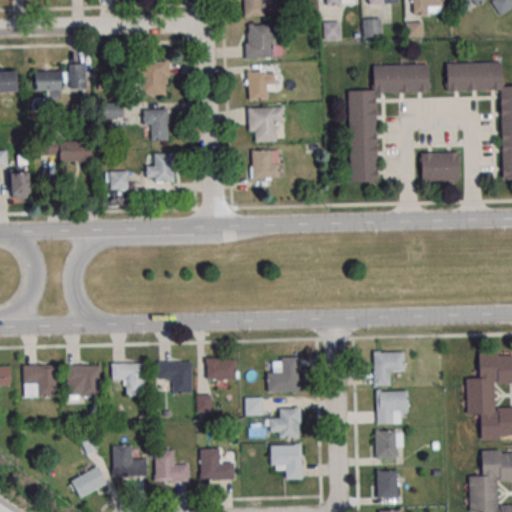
[(271,5),(271,0),(243,0),(243,17),(263,17),(263,5),(271,5)]
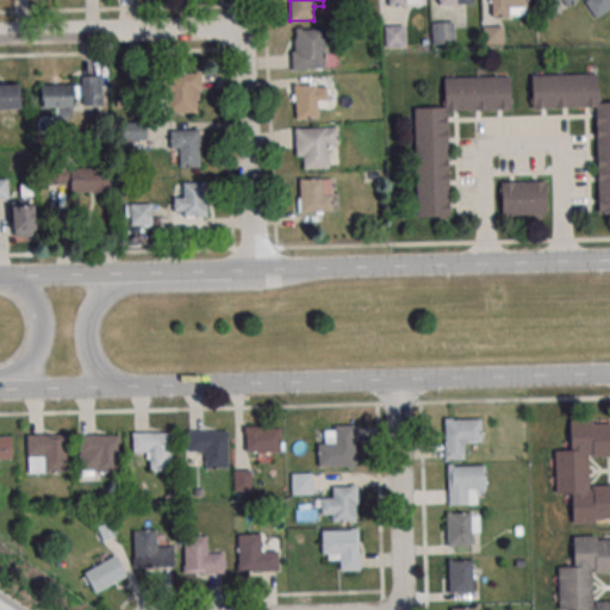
[(490,0),(491,16),(526,16),(526,0),(490,0)]
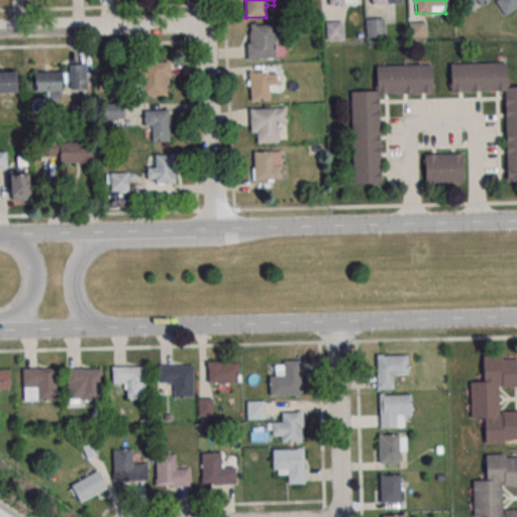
[(459,0),(469,12),(485,0),(459,0)]
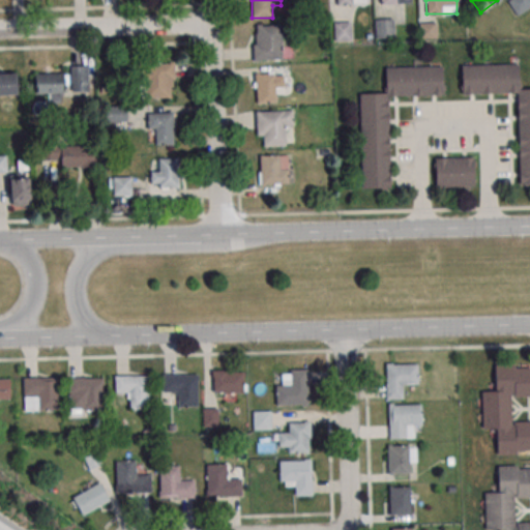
[(529,7),(529,1),(529,0),(506,0),(507,0),(517,17),(529,7)]
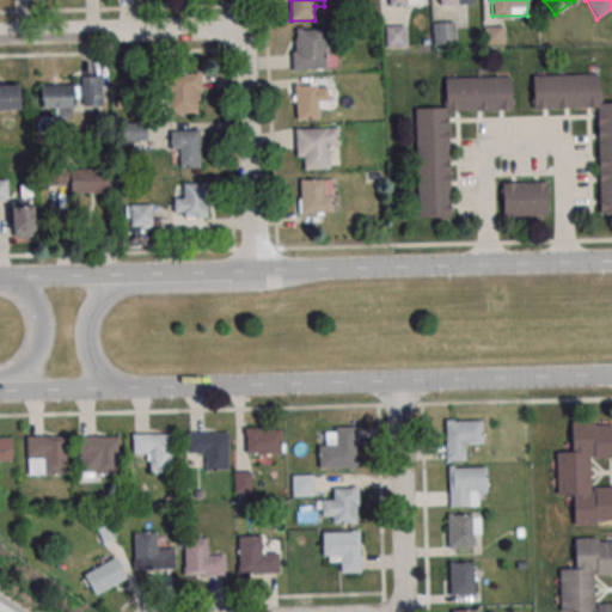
[(454,44),(454,23),(434,23),(434,44),(454,44)]
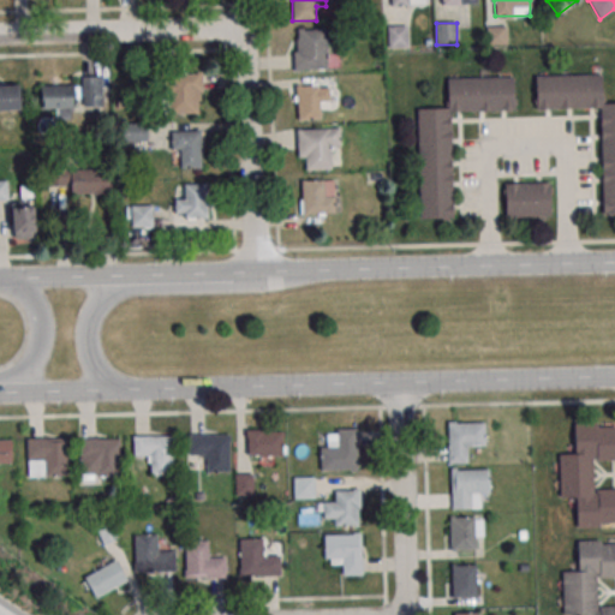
[(388,25),(388,48),(407,48),(407,25),(388,25)]
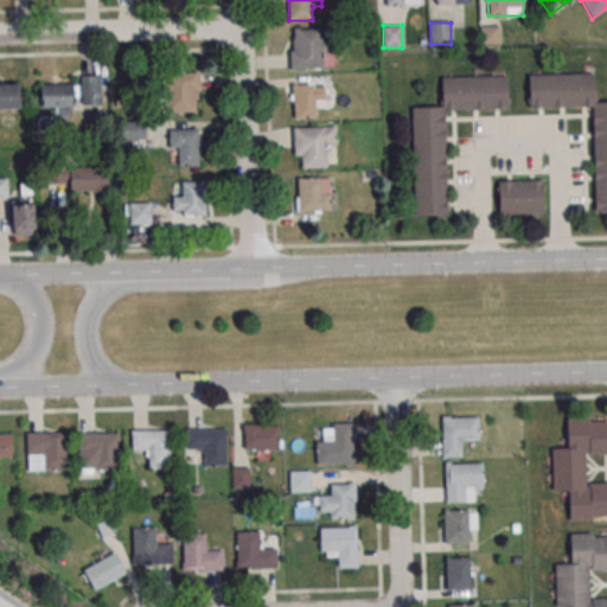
[(499,44),(499,25),(480,25),(480,44),(499,44)]
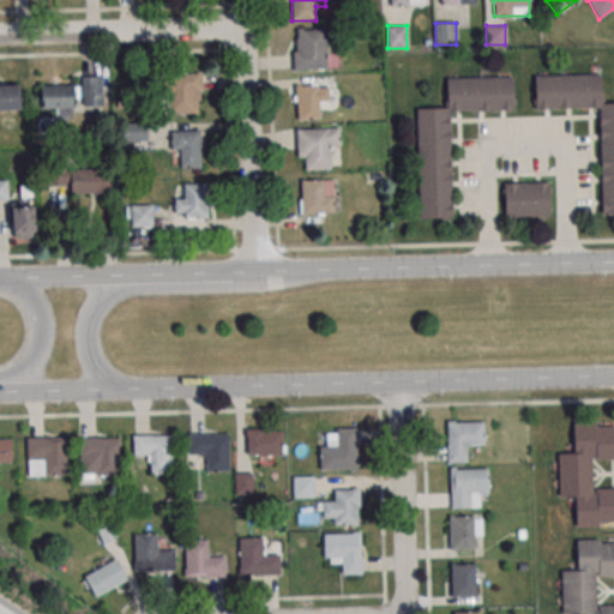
[(327,70),(327,29),(294,29),(294,70),(327,70)]
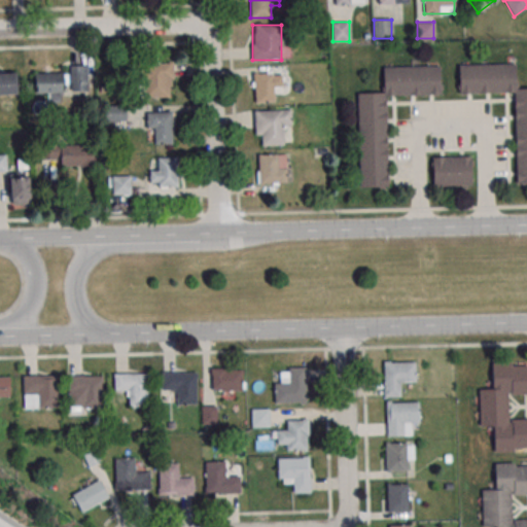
[(142,97),(172,97),(172,63),(142,63),(142,97)]
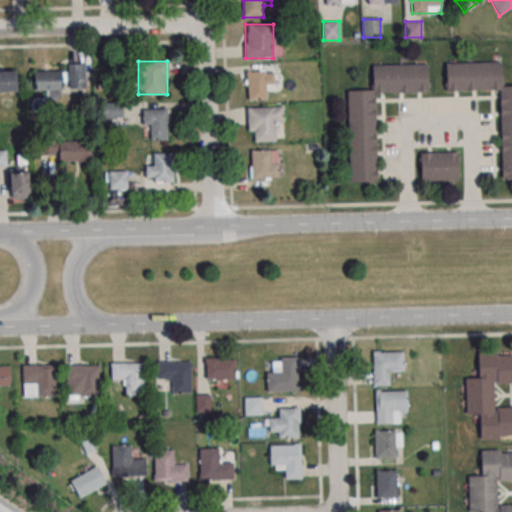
[(501,61),(445,62),(446,91),(500,91),(501,179),(511,179),(511,85),(501,86),(501,61)]
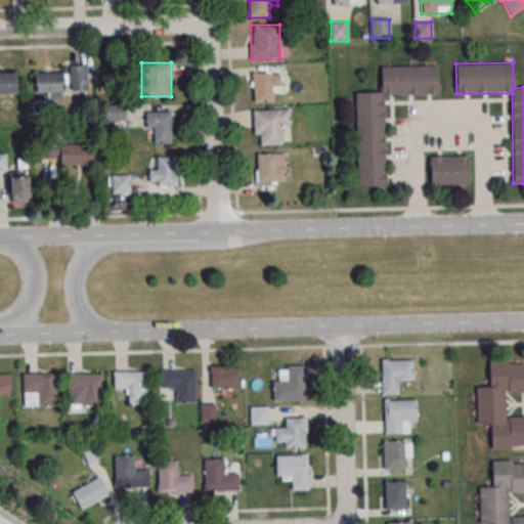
[(87,64),(67,66),(68,91),(88,91),(87,64)]
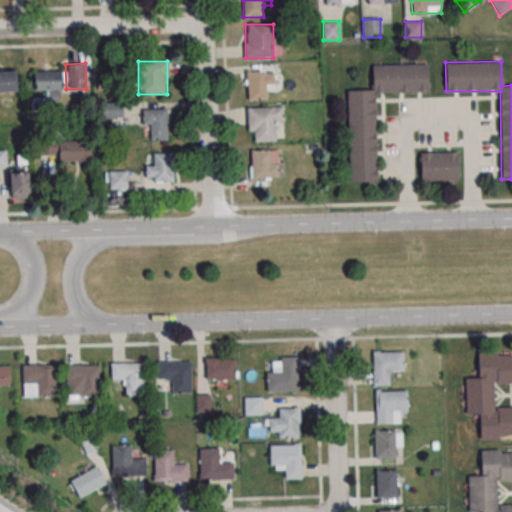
[(429,92),(429,64),(373,65),(373,90),(348,90),(349,182),(377,182),(375,93),(429,92)]
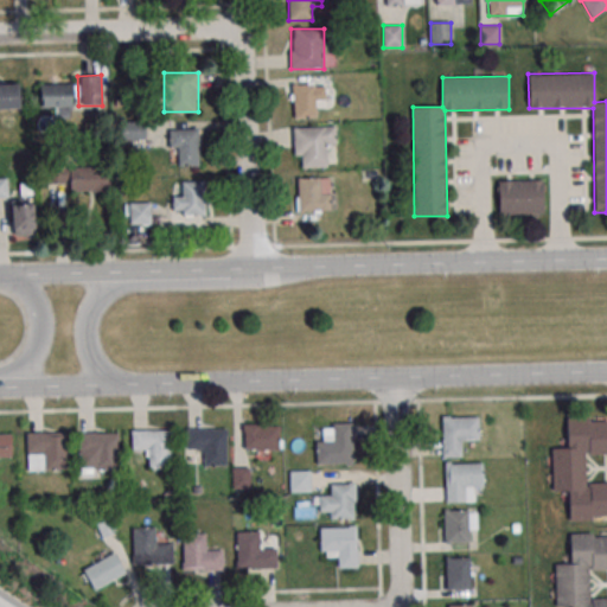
[(0,80),(0,109),(20,109),(20,80),(0,80)]
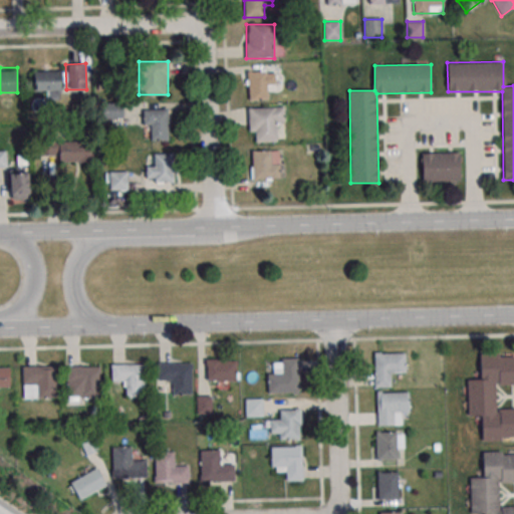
[(62,70),(34,70),(34,91),(62,91),(62,70)]
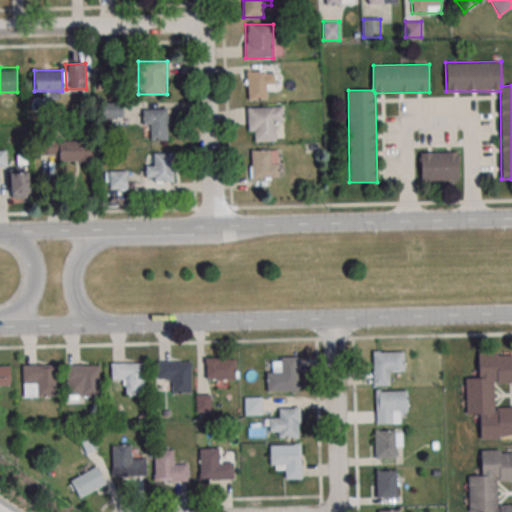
[(273,89),(273,71),(245,71),(245,99),(267,99),(267,89),(273,89)]
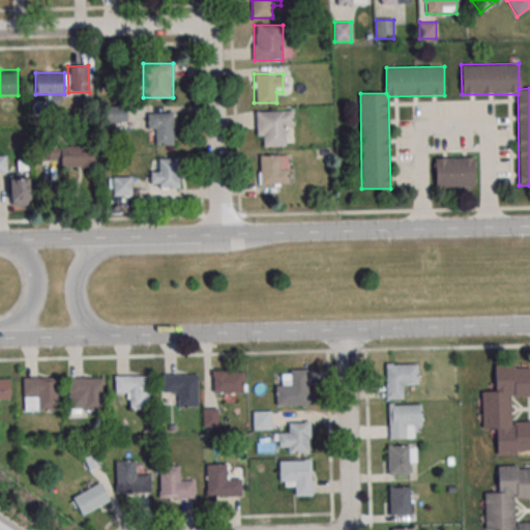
[(126,122),(126,105),(104,105),(104,122),(126,122)]
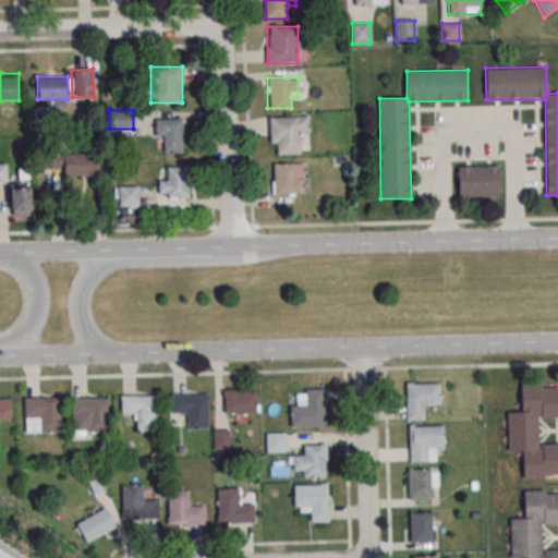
[(299,154),(299,134),(308,133),(308,114),(270,116),(271,154),(299,154)]
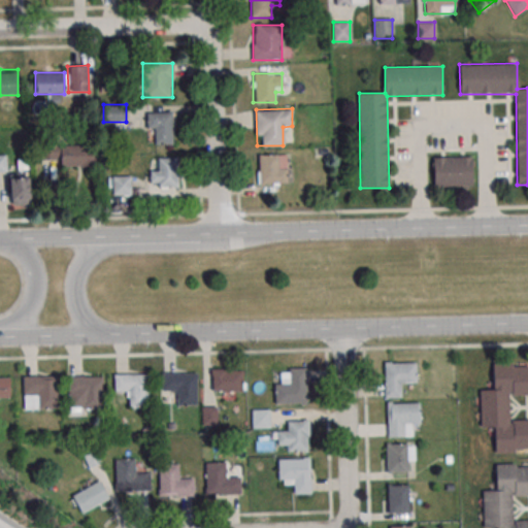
[(172,143),(172,112),(147,112),(147,134),(150,134),(150,143),(172,143)]
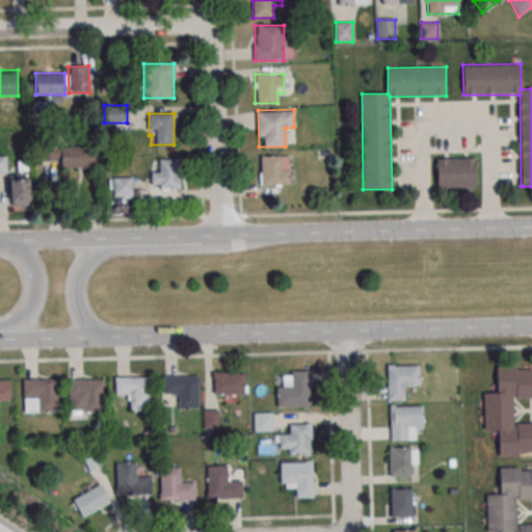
[(61,167),(97,167),(97,145),(44,145),(44,160),(61,160),(61,167)]
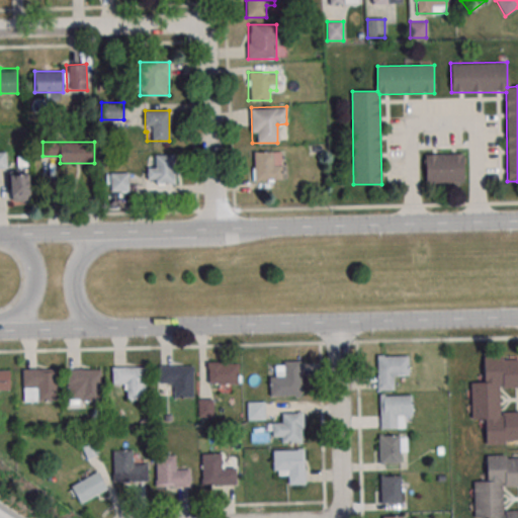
[(252,181),(282,181),(282,152),(252,152),(252,181)]
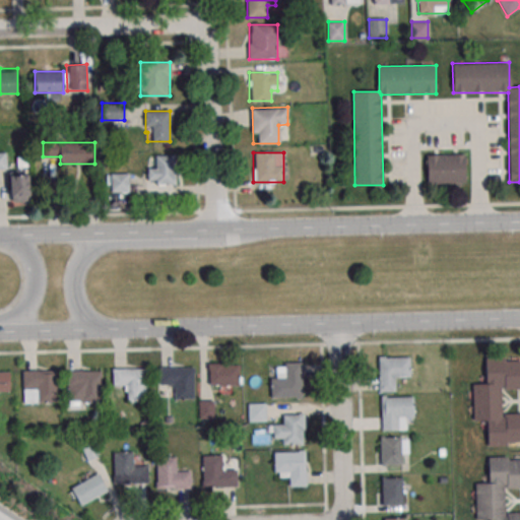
[(148,184),(175,184),(175,155),(148,155),(148,184)]
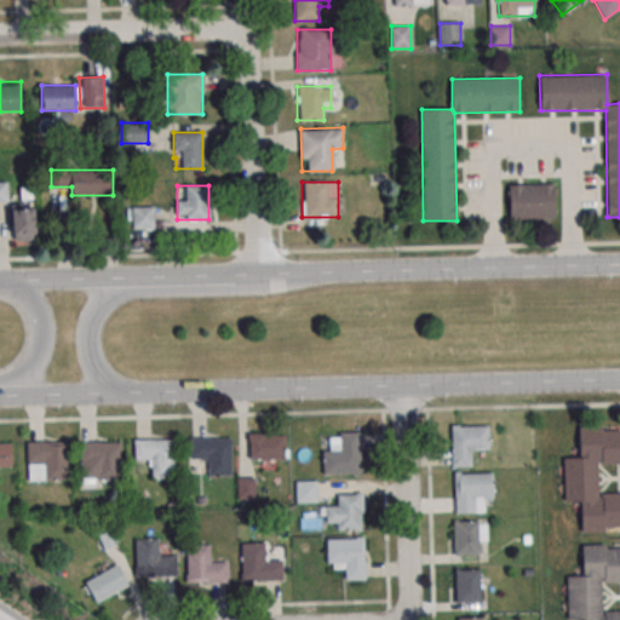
[(554,185),(510,185),(510,219),(554,219),(554,185)]
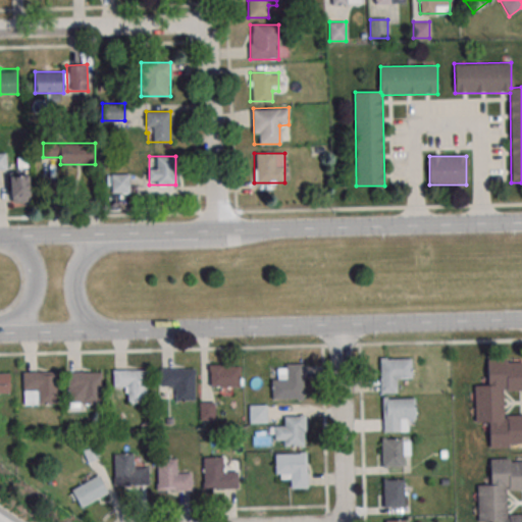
[(129,192),(129,173),(107,173),(107,192),(129,192)]
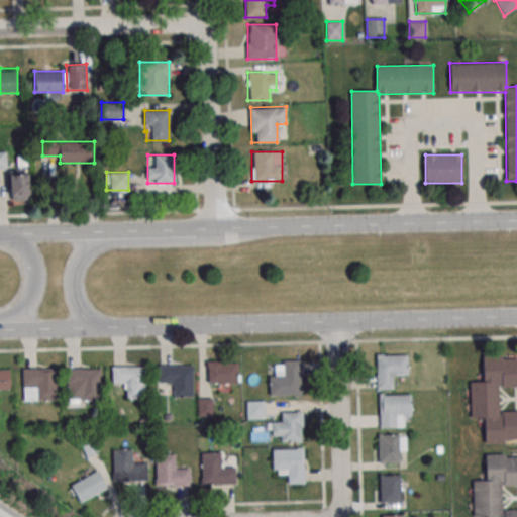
[(10,173),(10,200),(29,200),(29,173),(10,173)]
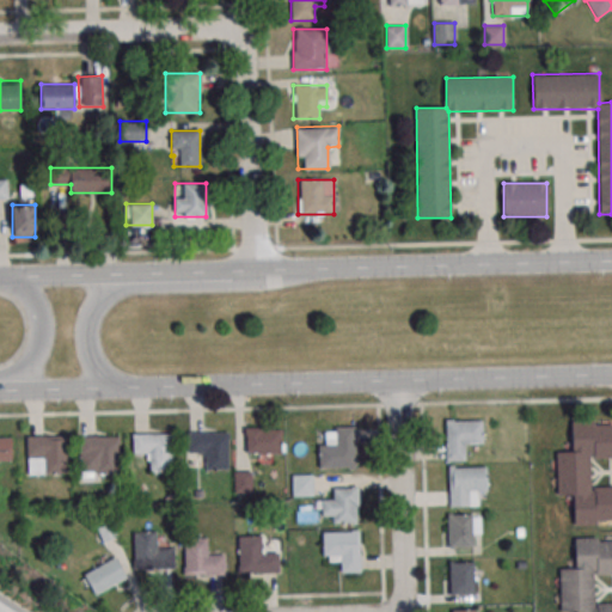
[(482,421),(446,421),(446,460),(469,460),(469,446),(482,446),(482,421)]
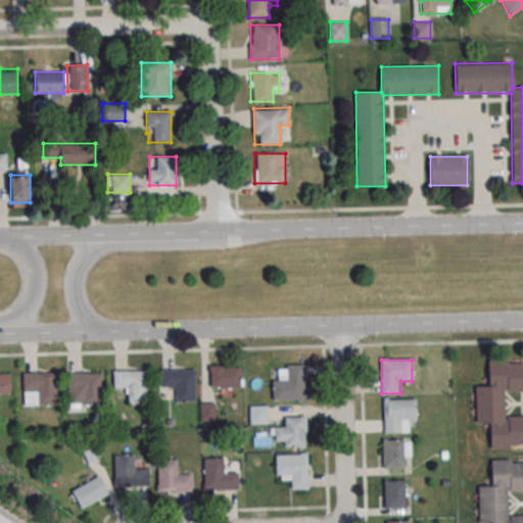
[(488,361),(508,361),(509,365),(522,364),(522,392),(505,393),(505,417),(522,416),(522,445),(510,446),(510,449),(491,450),(490,425),(477,425),(475,387),(489,387),(488,361)]
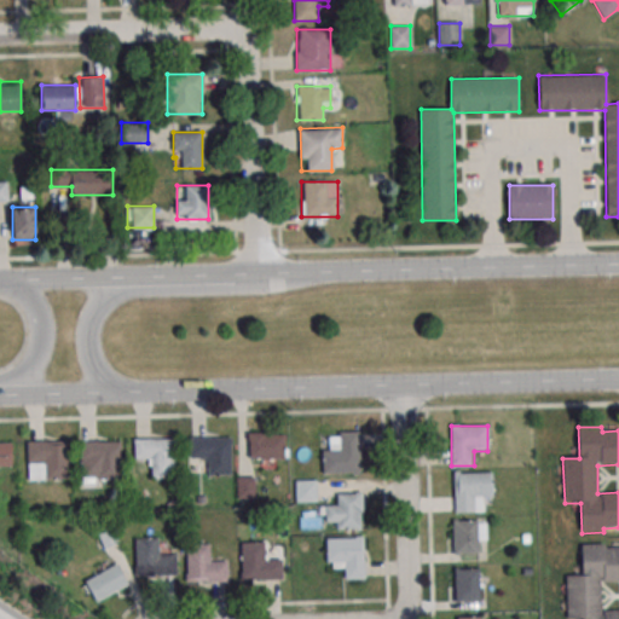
[(360,473),(360,432),(331,432),(331,444),(323,444),(323,473),(360,473)]
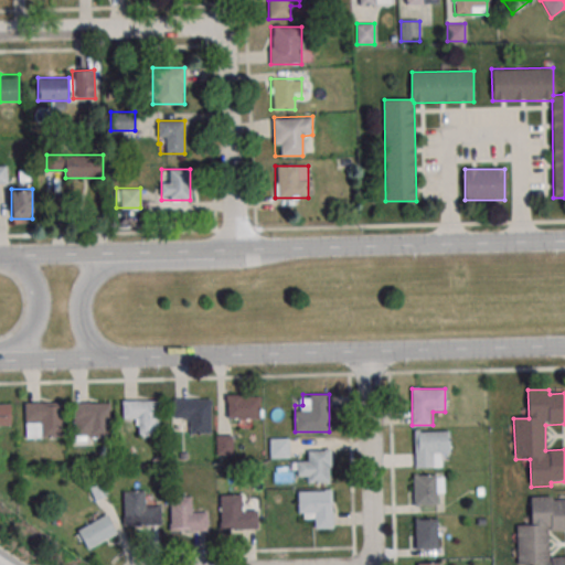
[(259,419),(259,395),(226,395),(226,419),(259,419)]
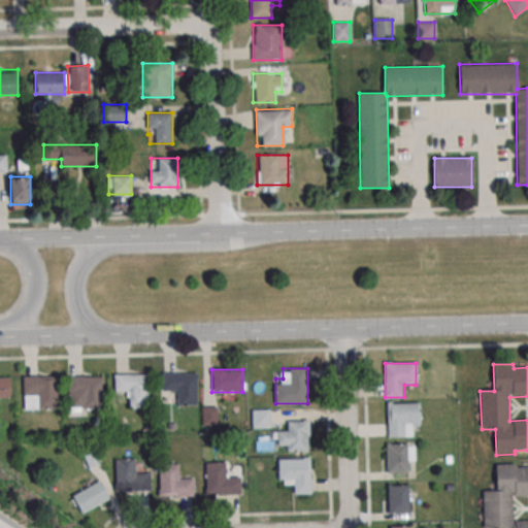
[(197,372),(163,372),(163,393),(176,393),(176,405),(197,405),(197,372)]
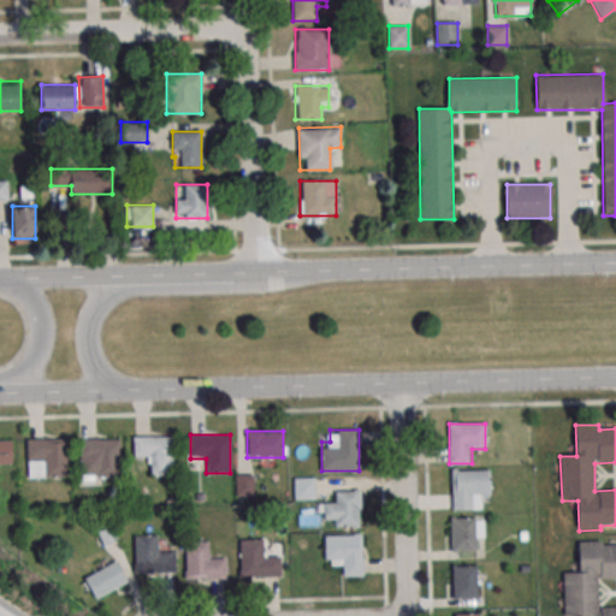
[(175,437),(134,437),(134,460),(148,460),(148,474),(175,474),(175,437)]
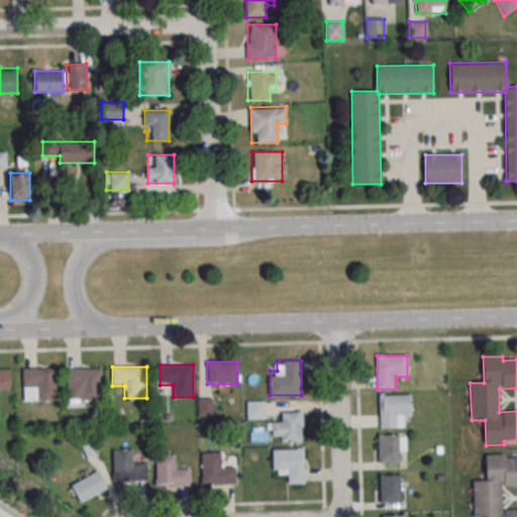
[(10,370),(0,369),(0,389),(10,389),(10,370)]
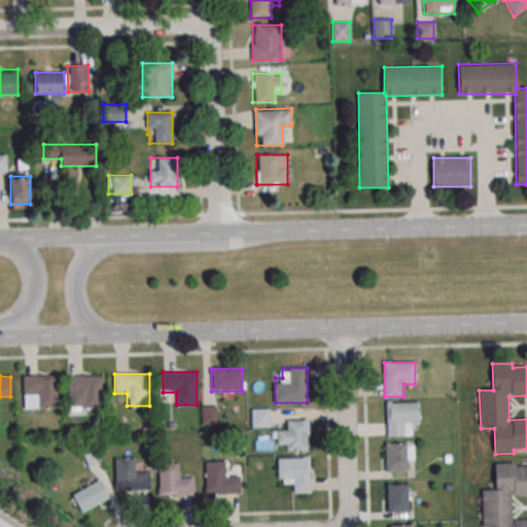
[(23,376),(23,409),(58,409),(58,376),(23,376)]
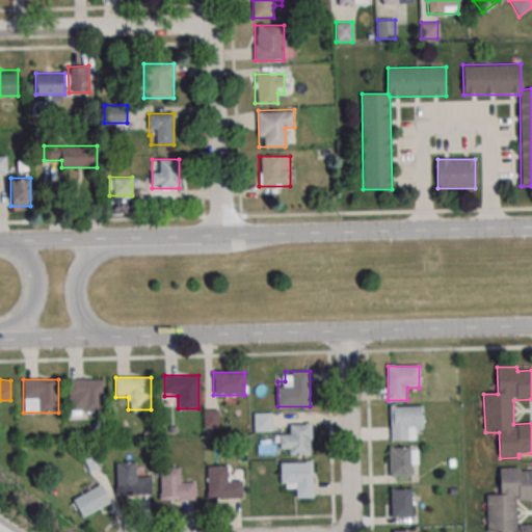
[(69,379),(69,414),(103,414),(103,379),(69,379)]
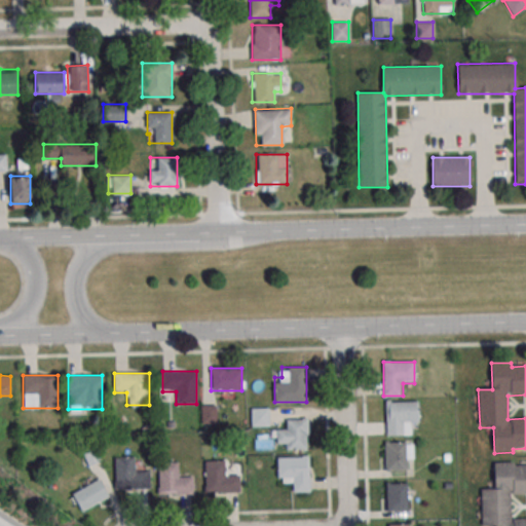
[(418,401),(385,401),(385,434),(411,434),(411,425),(418,425),(418,401)]
